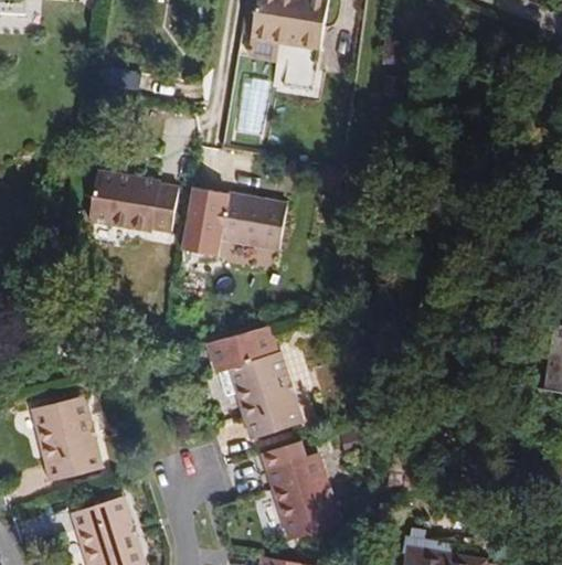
[(0,7),(23,9),(23,0),(0,0),(0,7)]
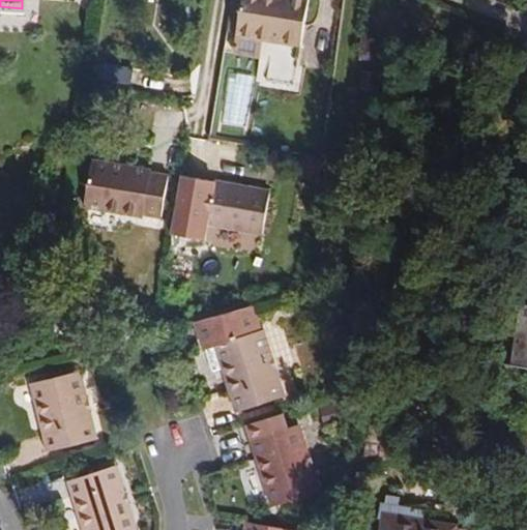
[(239,0),(232,48),(257,52),(260,36),(277,39),(276,41),(299,46),(306,0),(239,0)]
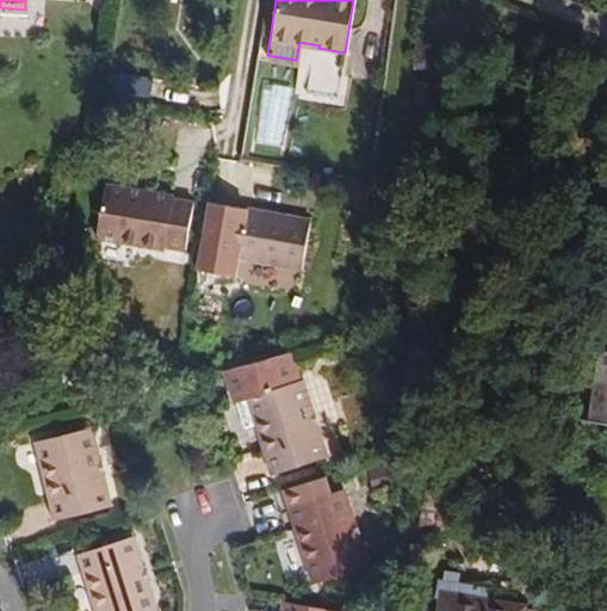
[(128,196),(129,190),(103,186),(93,239),(161,251),(161,247),(181,251),(190,204),(169,201),(169,197),(147,193),(146,199),(128,196)]
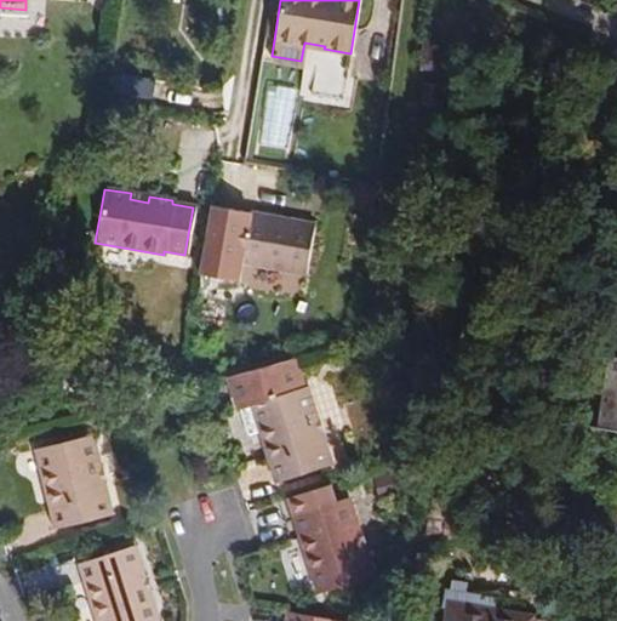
[(239,263),(247,214),(221,209),(212,258),(239,263)]
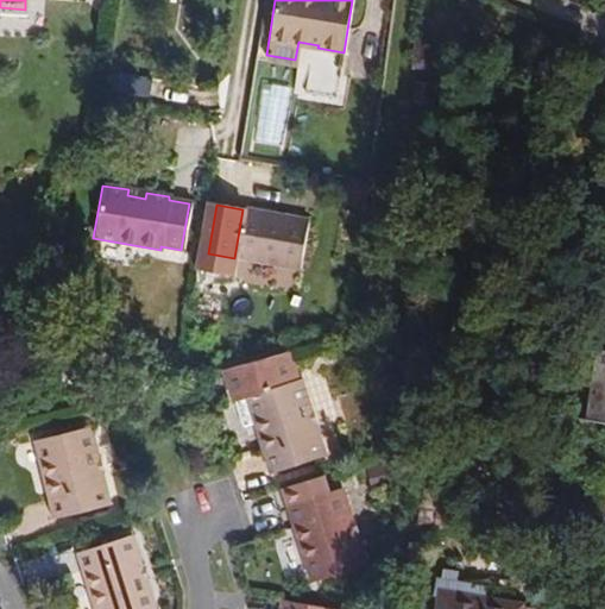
[(308,221),(243,209),(234,258),(298,270),(308,221)]
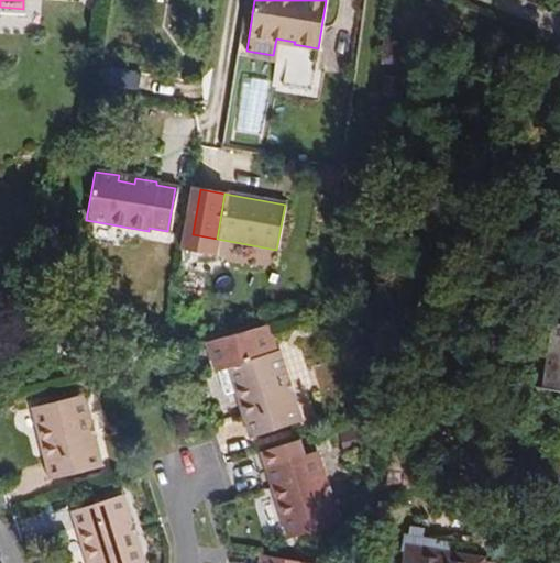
[(559,311),(552,310),(540,389),(559,393),(559,311)]
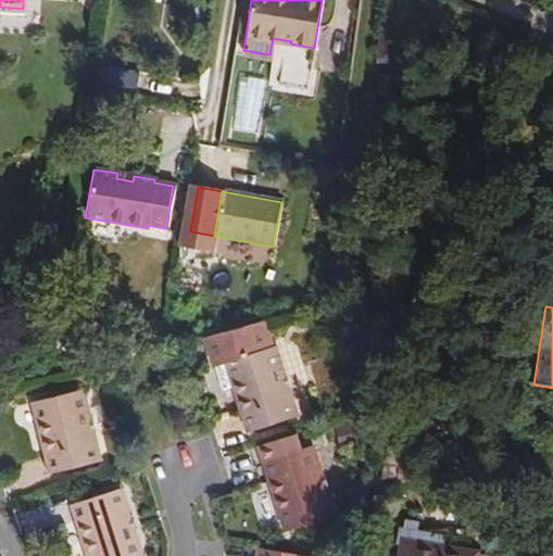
[(261,323),(203,338),(221,391),(229,388),(237,411),(241,409),(249,432),(291,418),(269,349),(261,323)]
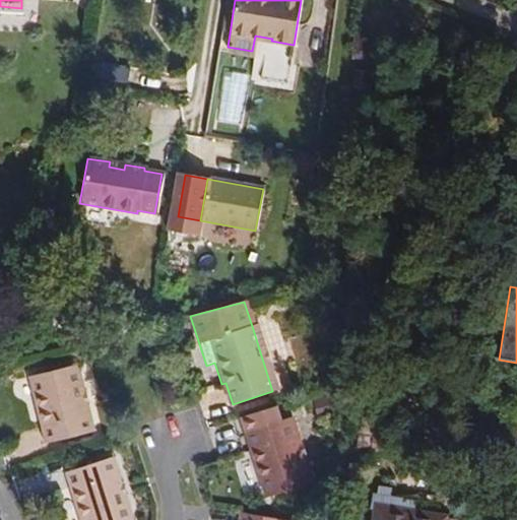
[(257,325),(252,326),(272,391),(277,390),(257,325)]
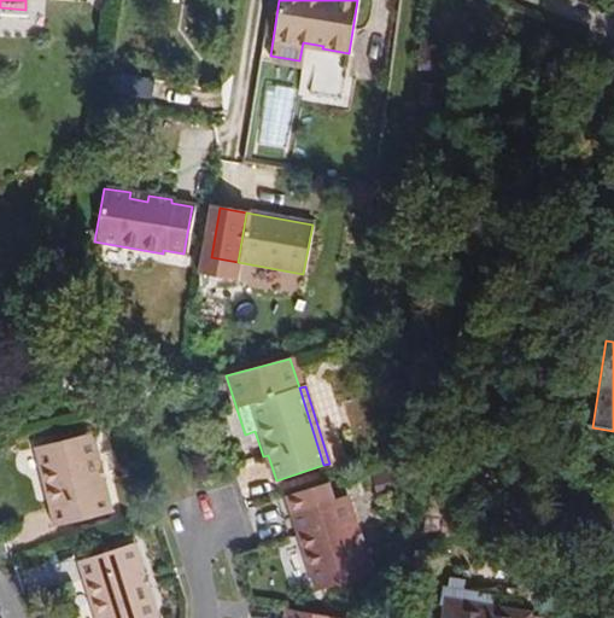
[(86,436),(104,514),(111,513),(92,433),(86,436)]
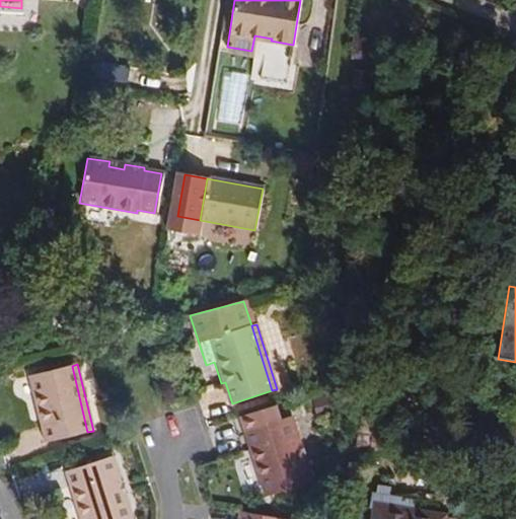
[(42,420),(47,442),(87,432),(72,366),(30,375),(37,397),(32,398),(38,421),(42,420)]
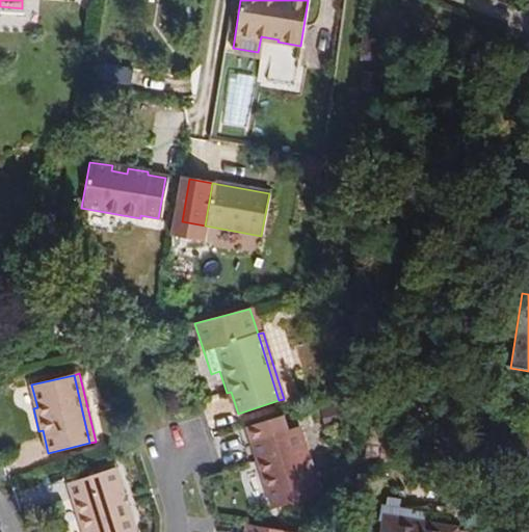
[(27,386),(33,408),(37,407),(31,384),(27,386)]
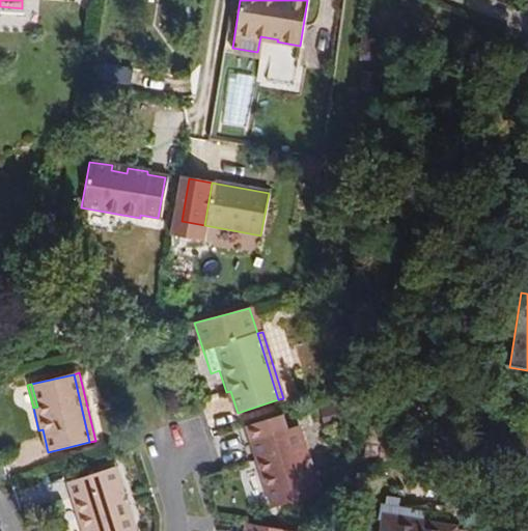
[(230,391),(226,392),(233,414),(238,413),(230,391)]
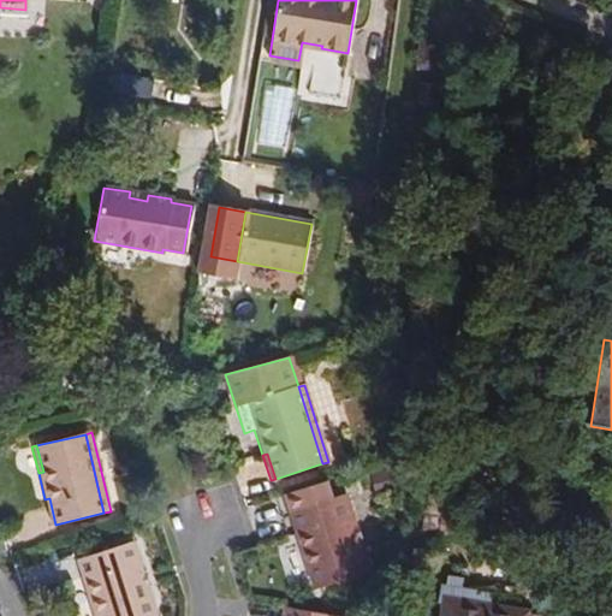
[(390,467),(368,473),(375,497),(397,491),(390,467)]
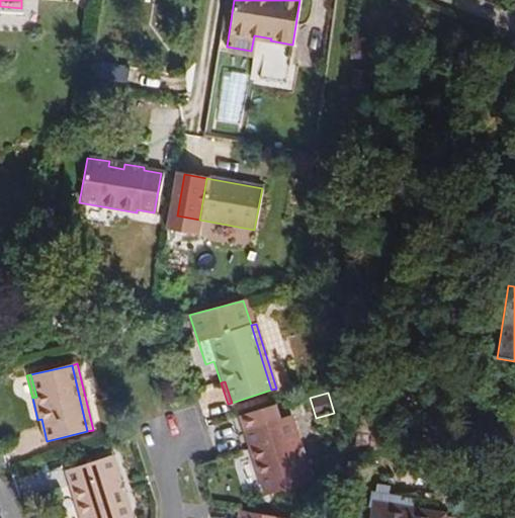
[(290,416),(285,417),(307,483),(311,481),(290,416)]
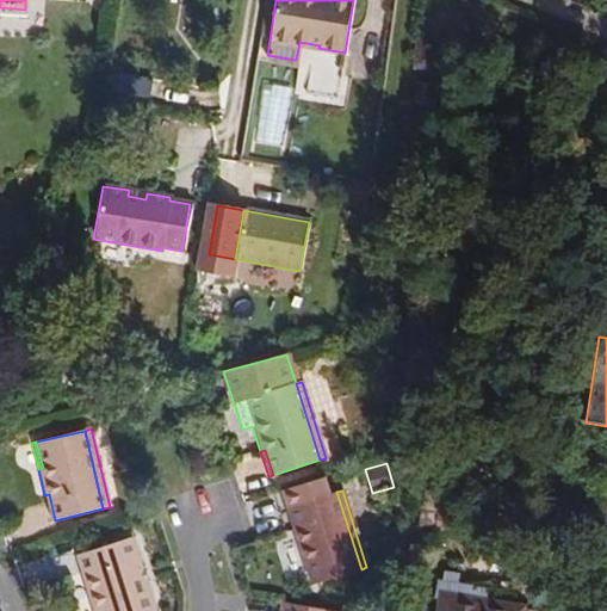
[(336,492),(290,507),(298,534),(293,535),(301,560),(305,559),(314,584),(361,569),(336,492)]
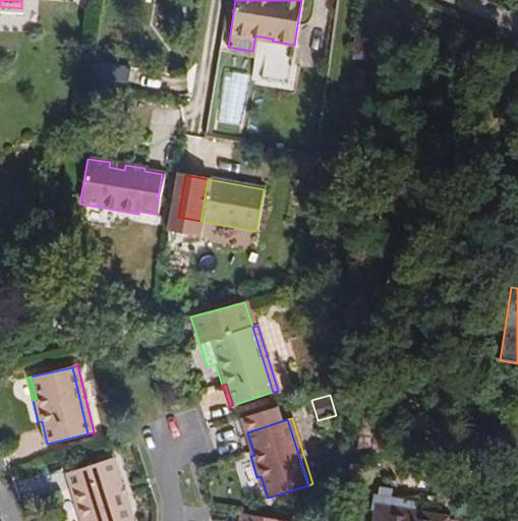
[(43,445),(47,444),(42,421),(38,422),(43,445)]
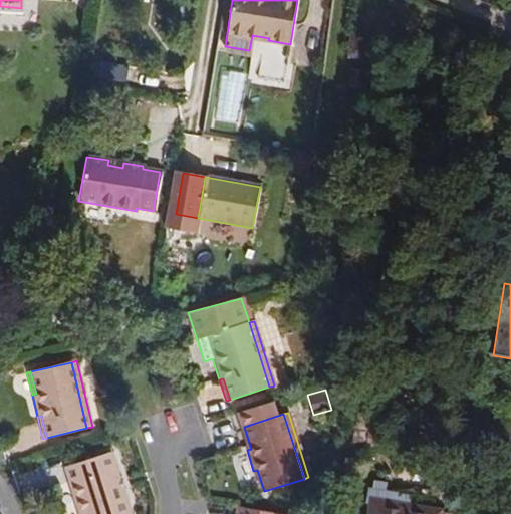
[(251,449),(244,427),(240,428),(247,450),(251,449)]
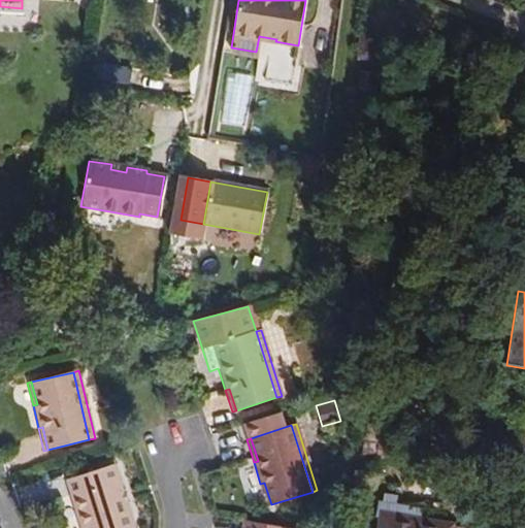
[(398,461),(400,449),(378,444),(375,457),(398,461)]
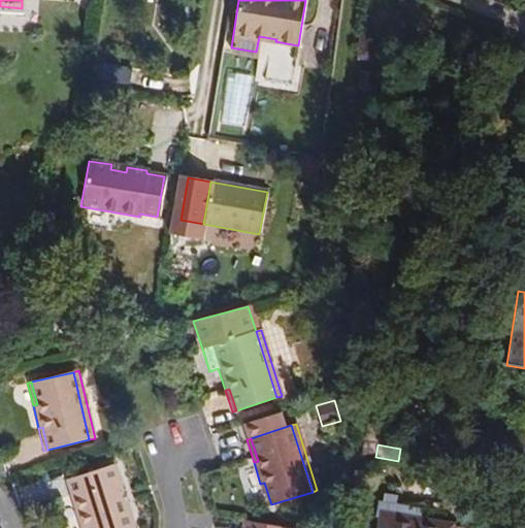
[(407,450),(400,449),(398,461),(404,462),(407,450)]
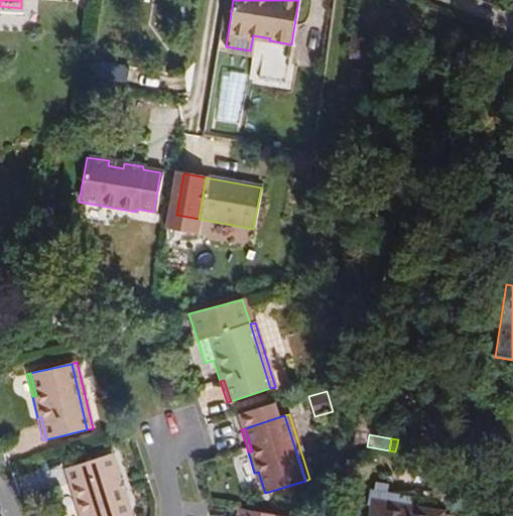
[(130,515),(111,455),(106,456),(125,515),(130,515)]
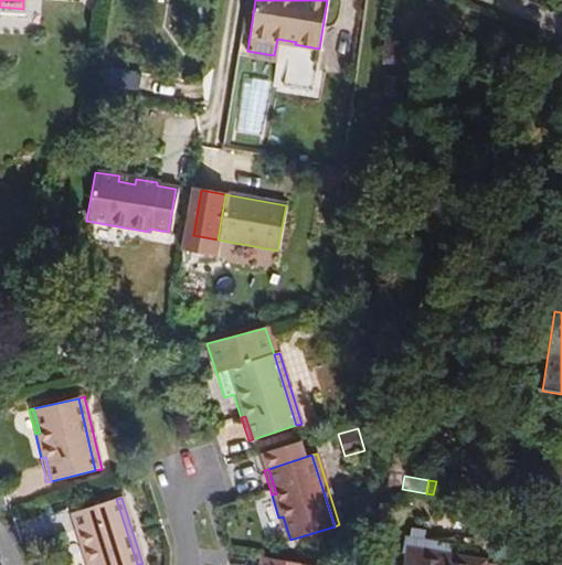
[(137,564),(116,499),(73,513),(80,536),(75,539),(83,562),(87,561),(88,564),(137,564)]
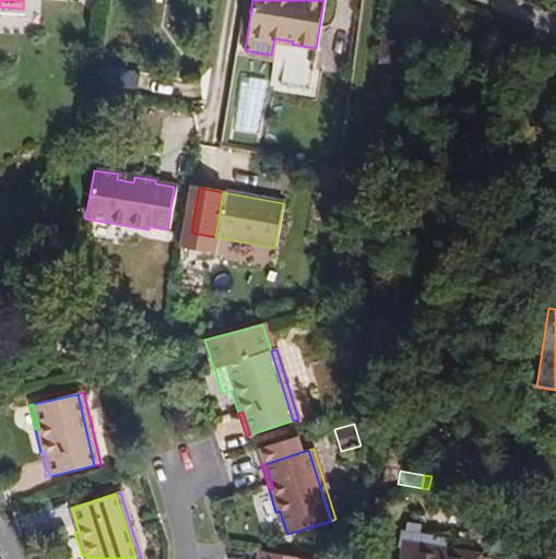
[(79,531),(72,508),(68,509),(74,533),(79,531)]
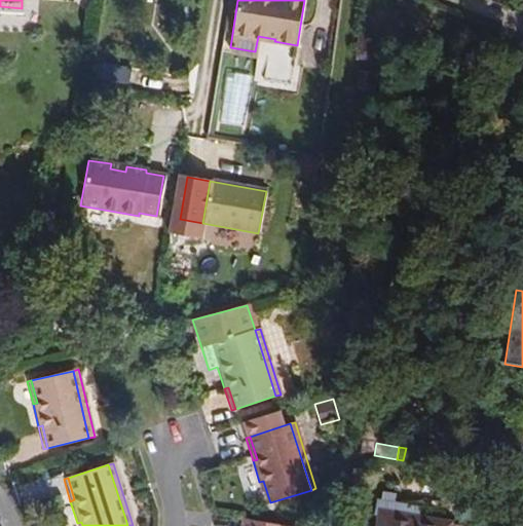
[(263,481),(259,482),(266,504),(270,502),(263,481)]
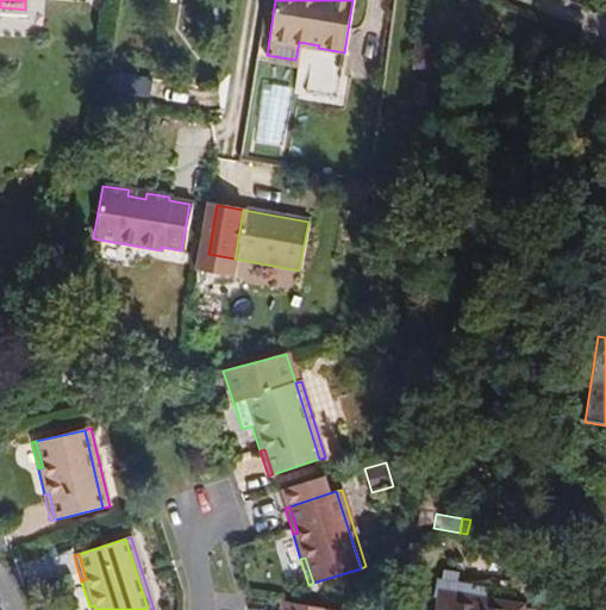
[(462,597),(464,583),(456,582),(458,571),(443,568),(441,578),(438,578),(435,593),(439,595),(436,609),(539,609),(541,609),(483,601),(462,597)]
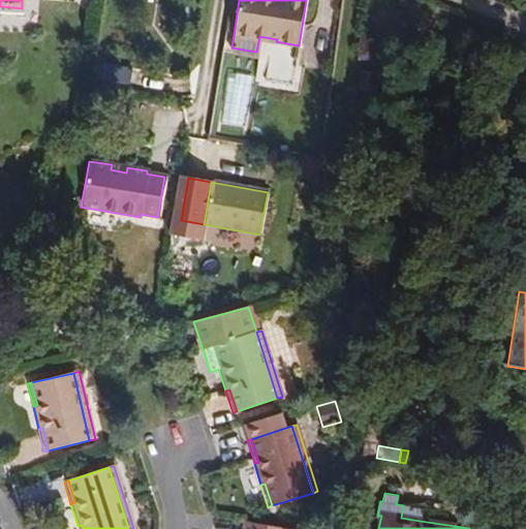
[(422,508),(403,505),(401,518),(420,521),(422,508)]
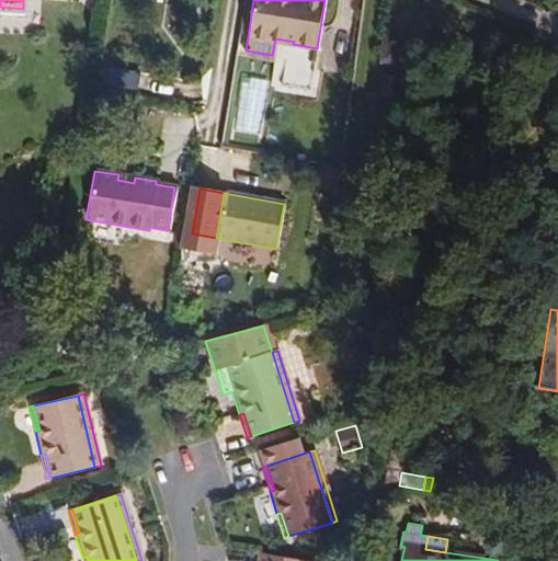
[(525,560),(524,550),(502,554),(501,560),(525,560)]
